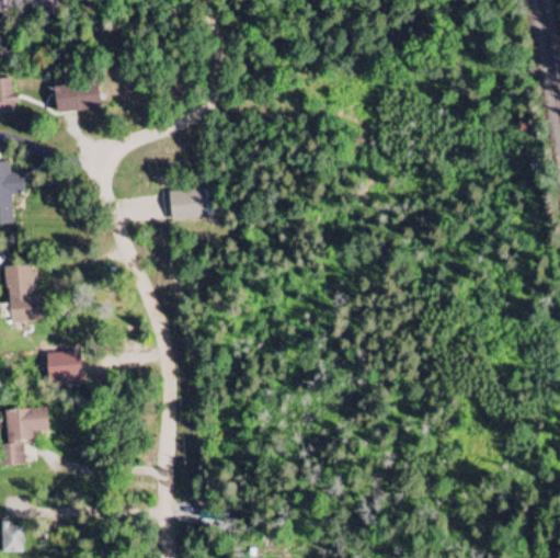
[(0,114),(15,114),(13,79),(0,79),(0,114)]
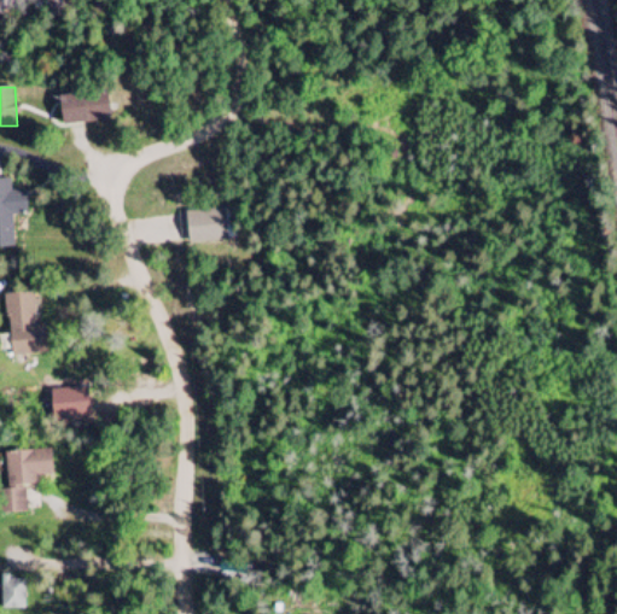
[(110,122),(110,91),(58,92),(59,123),(110,122)]
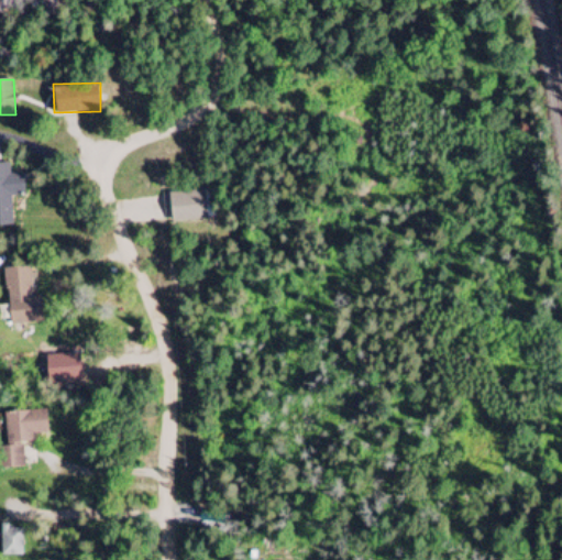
[(25,195),(24,173),(10,173),(10,163),(0,163),(0,223),(13,223),(12,196),(25,195)]
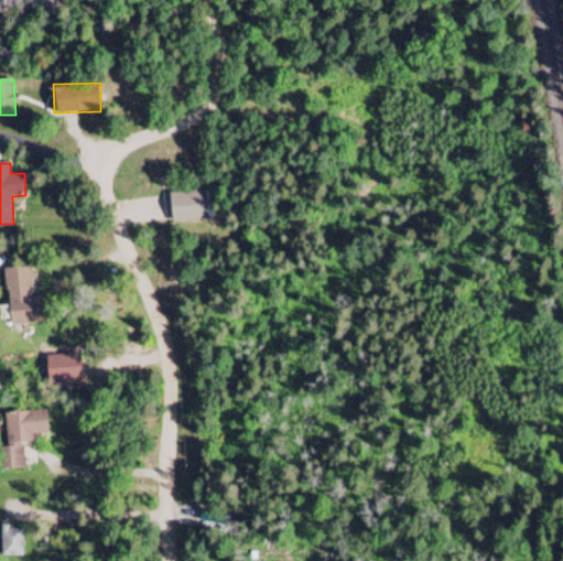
[(42,293),(32,294),(31,265),(6,266),(9,323),(43,321),(42,293)]
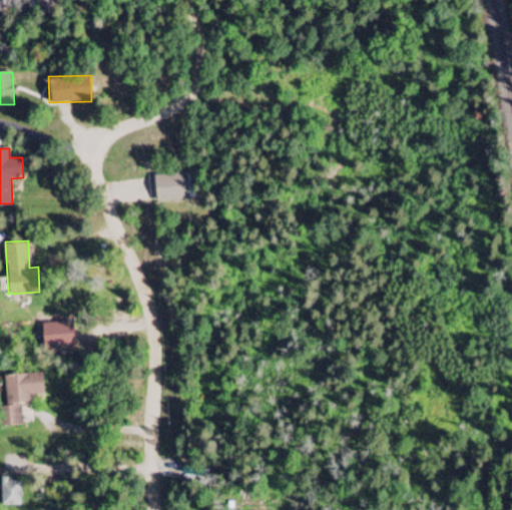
[(4,374),(7,405),(0,405),(0,424),(23,423),(21,398),(45,395),(42,371),(4,374)]
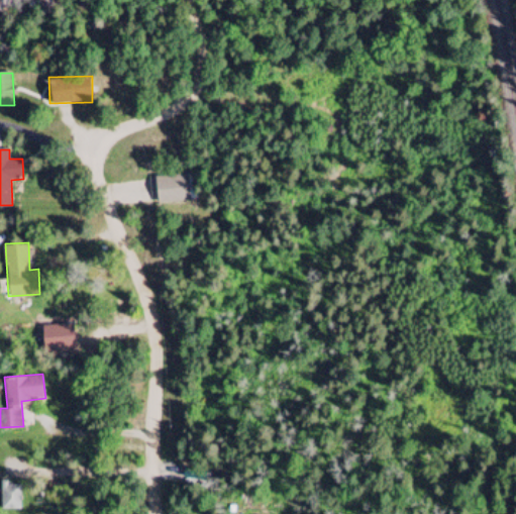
[(21,509),(21,483),(2,483),(2,509),(21,509)]
